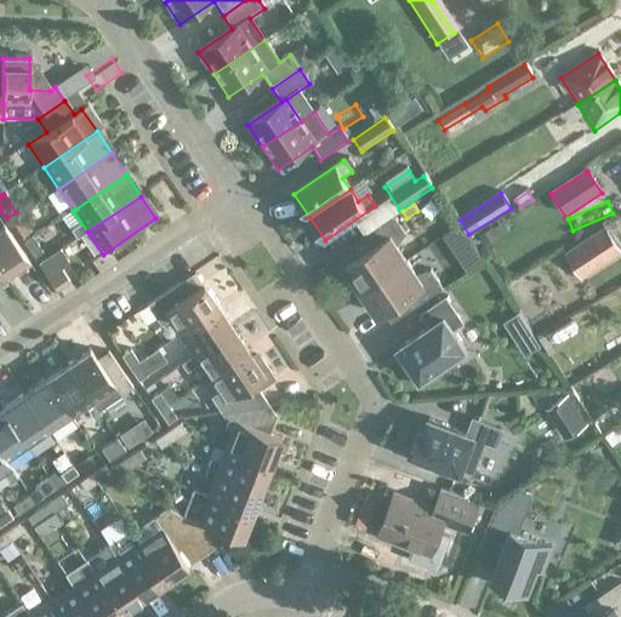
[(20,240),(30,233),(18,216),(9,223),(20,240)]
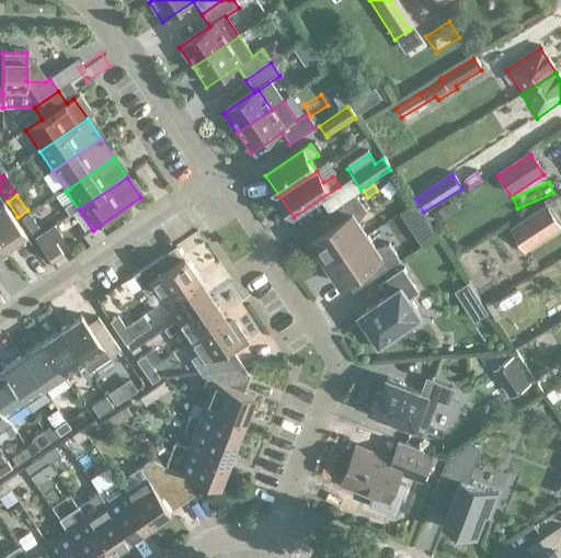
[(321,268),(368,236),(359,223),(366,214),(355,197),(327,216),(334,227),(311,242),(317,251),(313,255),(321,268)]
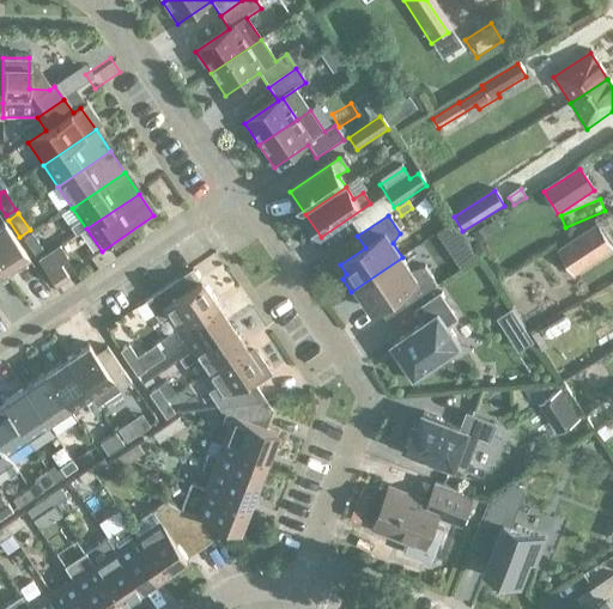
[(436,233),(444,248),(461,236),(453,224),(436,233)]
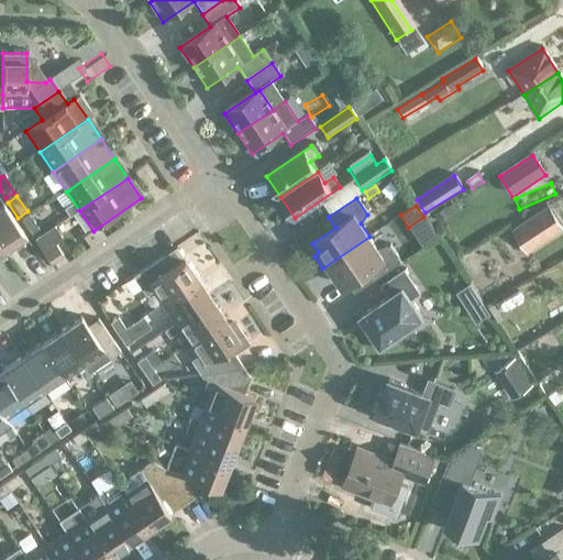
[(0,246),(6,255),(26,242),(2,207),(0,208),(0,246)]
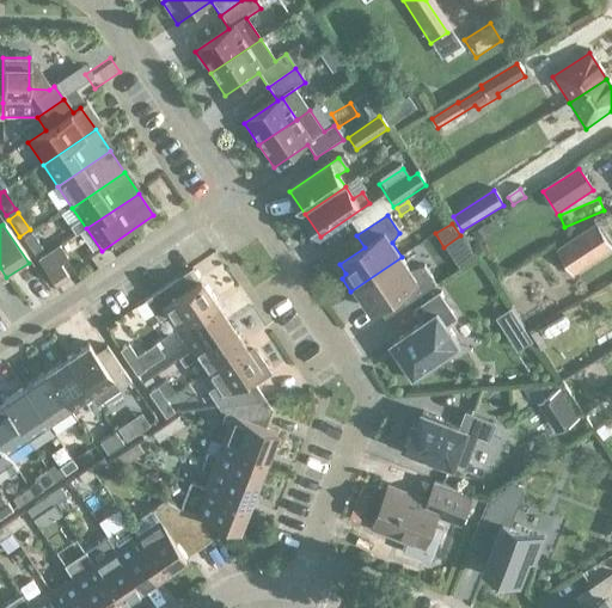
[(571,276),(611,250),(595,225),(556,251),(571,276)]
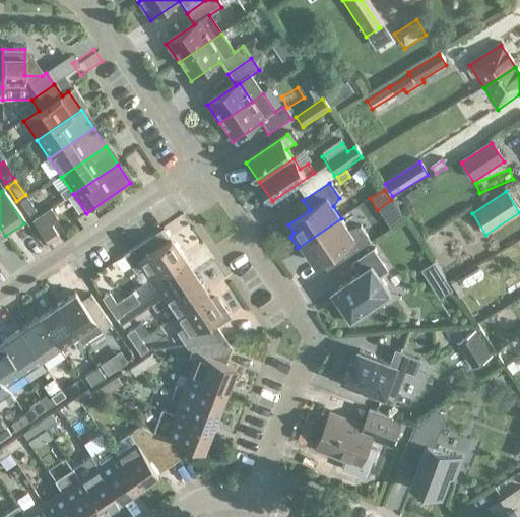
[(410,194),(401,199),(406,207),(415,201),(410,194)]
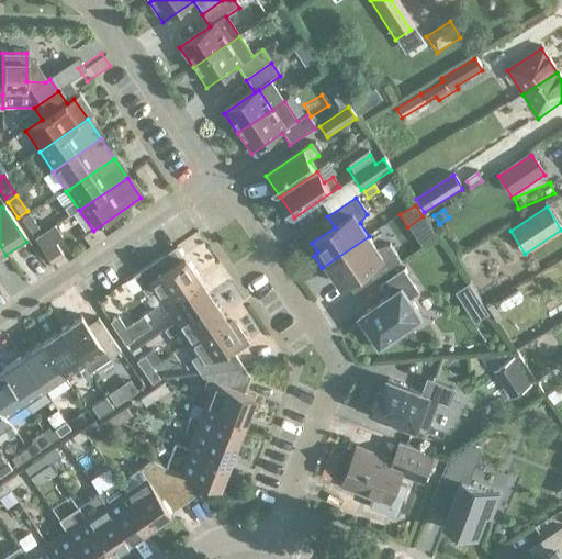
[(31,235),(37,231),(27,216),(21,221),(31,235)]
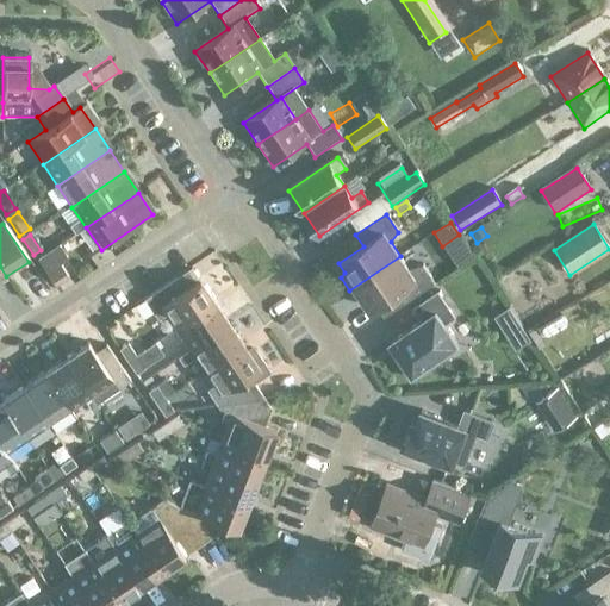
[(58,247),(37,261),(55,287),(68,279),(58,264),(66,258),(58,247)]
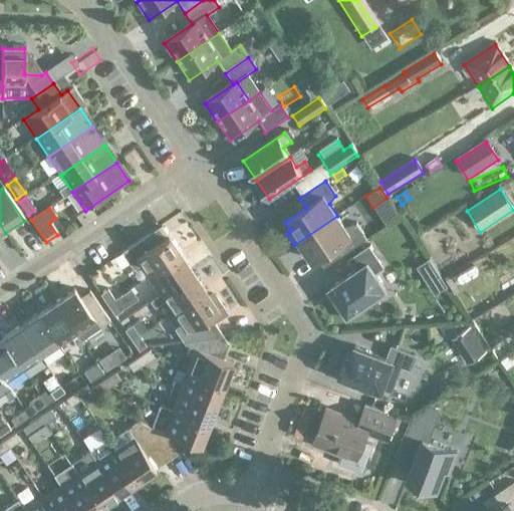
[(337,216),(294,245),(301,255),(306,254),(311,262),(333,248),(339,258),(365,240),(355,225),(345,228),(337,216)]
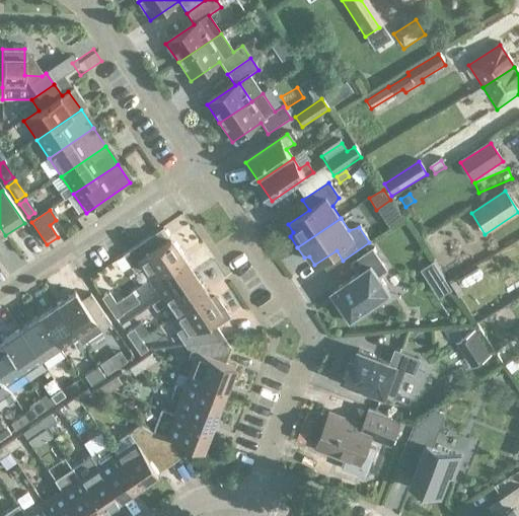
[(149,282),(181,260),(162,230),(122,258),(134,275),(141,270),(149,282)]
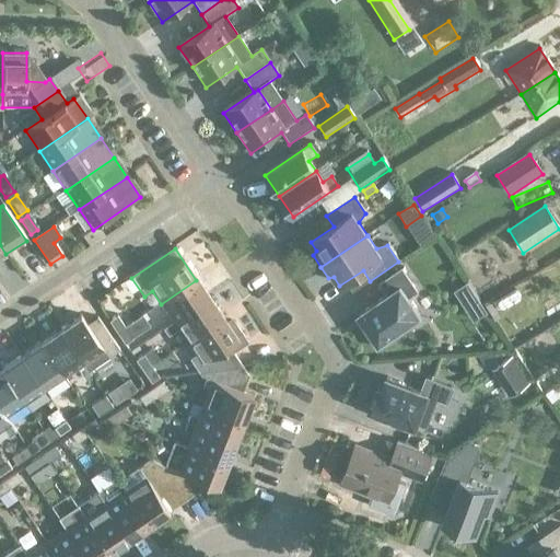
[(419,316),(407,300),(416,293),(400,270),(380,286),(386,297),(358,315),(370,333),(365,335),(376,351),(389,343),(386,338),(419,316)]
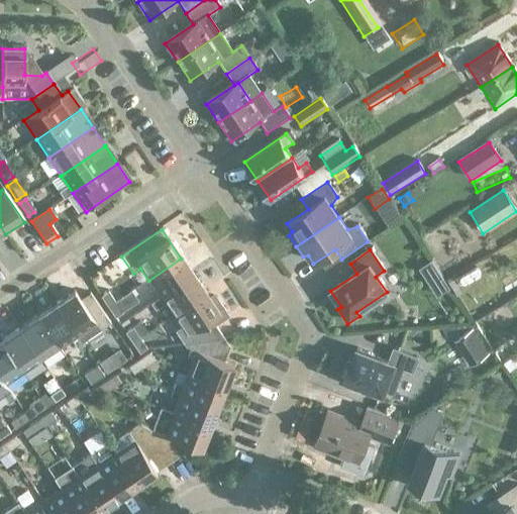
[(181,259),(148,281),(161,299),(193,277),(181,259)]
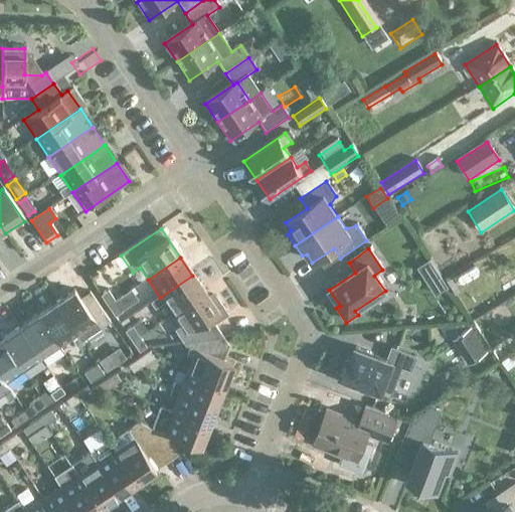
[(192,276),(160,298),(150,305),(154,310),(164,304),(172,316),(204,294),(192,276)]
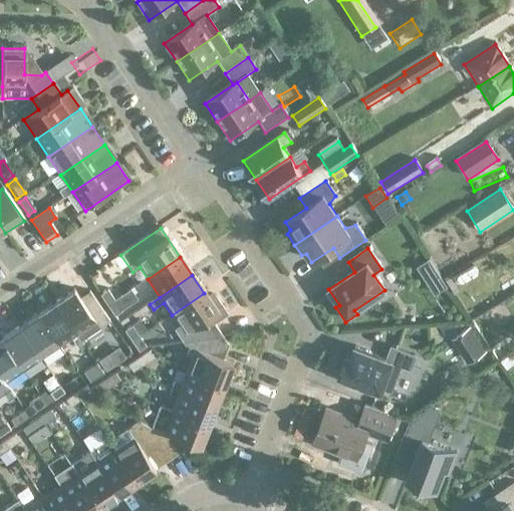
[(54,303),(80,342),(108,323),(88,293),(78,300),(73,291),(54,303)]
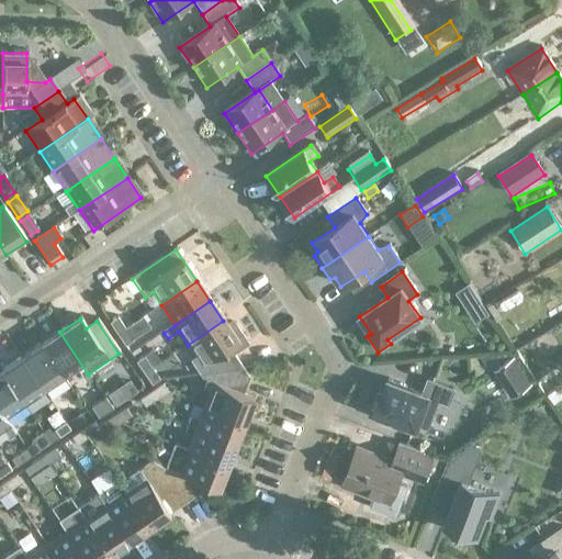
[(116,336),(125,331),(116,319),(109,324),(116,336)]
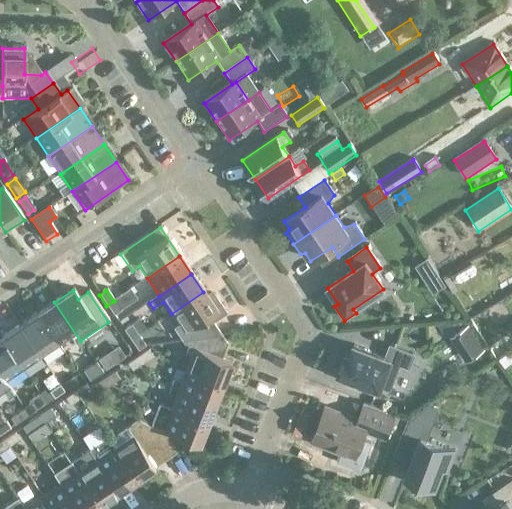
[(213,296),(208,300),(203,292),(171,314),(179,326),(173,330),(181,342),(221,337),(211,323),(225,314),(213,296)]
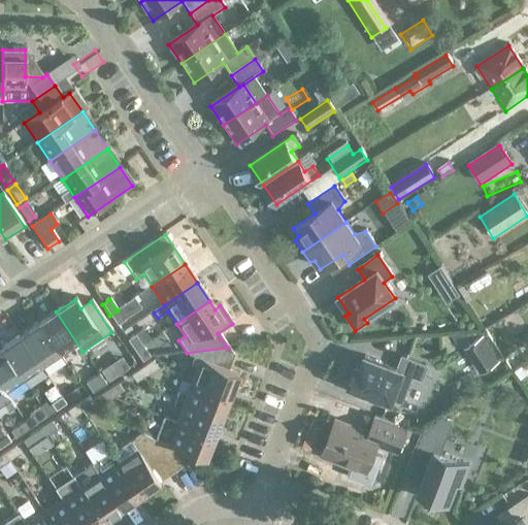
[(118,310),(109,316),(117,326),(125,321),(118,310)]
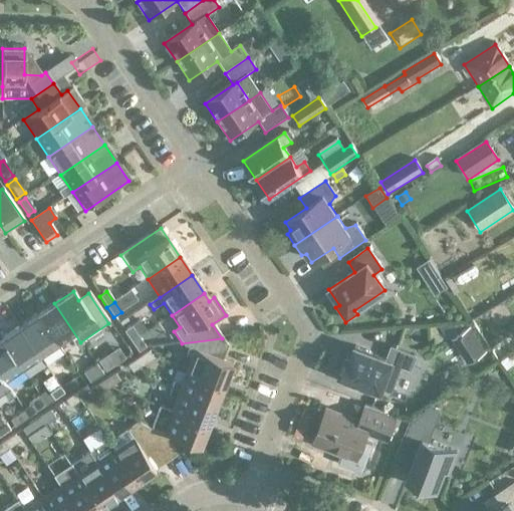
[(36,315),(58,347),(70,339),(77,348),(82,345),(80,342),(54,303),(36,315)]
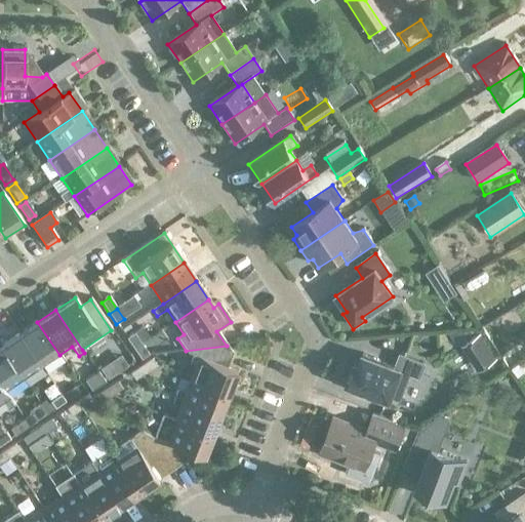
[(41,367),(59,355),(37,322),(18,334),(41,367)]
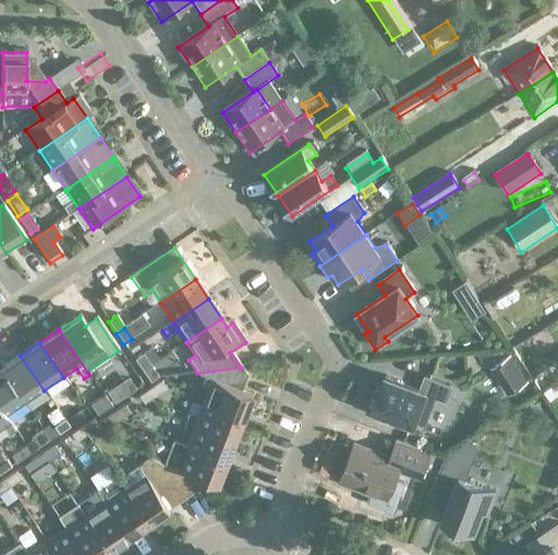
[(24,403),(44,390),(20,356),(0,370),(24,403)]
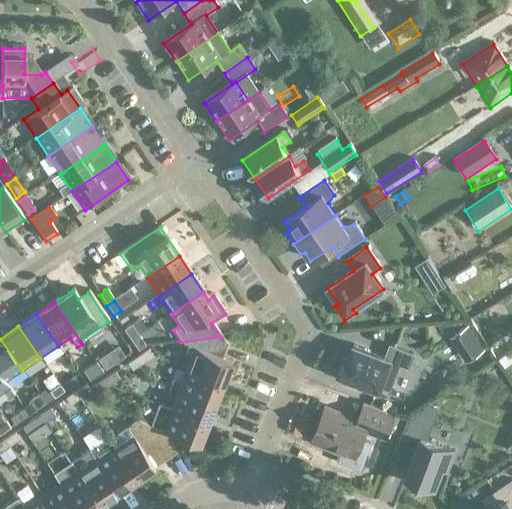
[(130,341),(138,336),(131,326),(123,331),(130,341)]
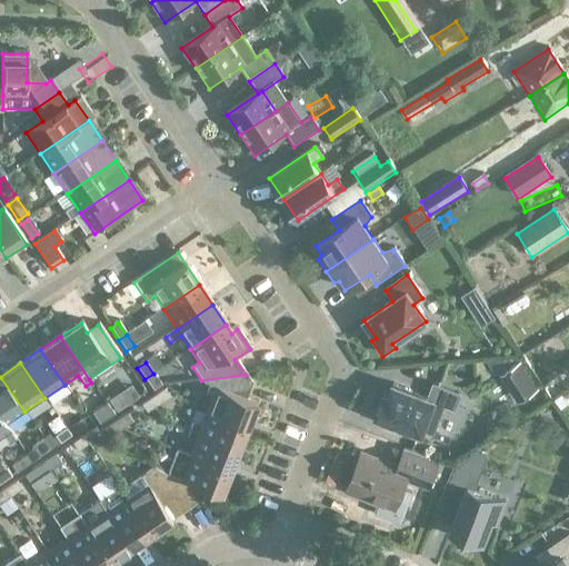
[(521,365),(500,377),(517,405),(538,393),(521,365)]
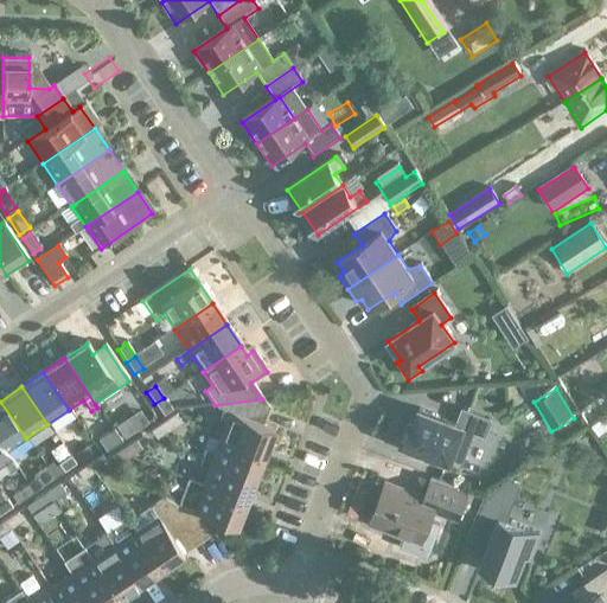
[(164,398),(154,404),(163,417),(172,411),(164,398)]
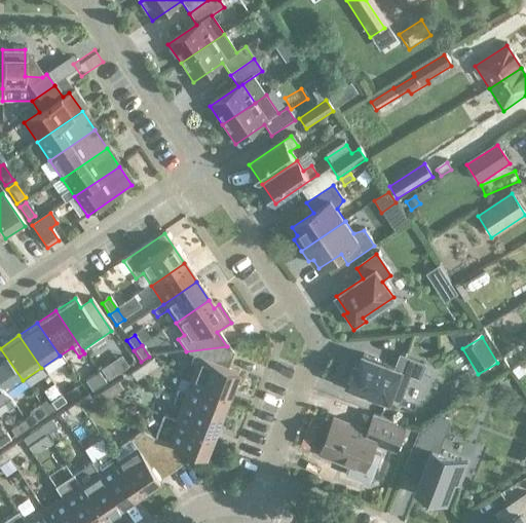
[(232,355),(227,346),(186,351),(189,356),(193,358),(190,365),(196,367),(191,381),(228,396),(236,374),(226,370),(232,355)]
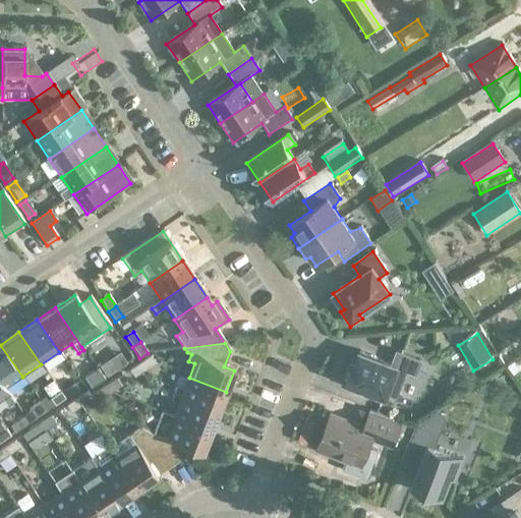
[(5,389),(22,377),(0,345),(0,344),(0,383),(8,396),(9,396),(5,389)]
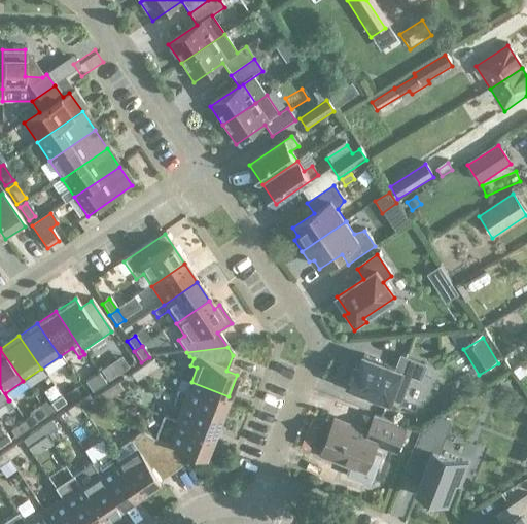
[(399,407),(411,377),(420,381),(425,367),(400,357),(395,370),(363,357),(358,369),(354,368),(347,387),(351,388),(350,392),(364,398),(366,394),(399,407)]
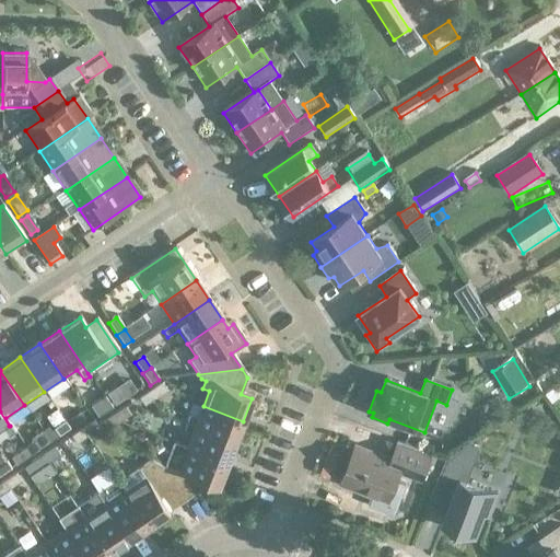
[(161,384),(150,392),(155,399),(156,398),(166,392),(161,384)]
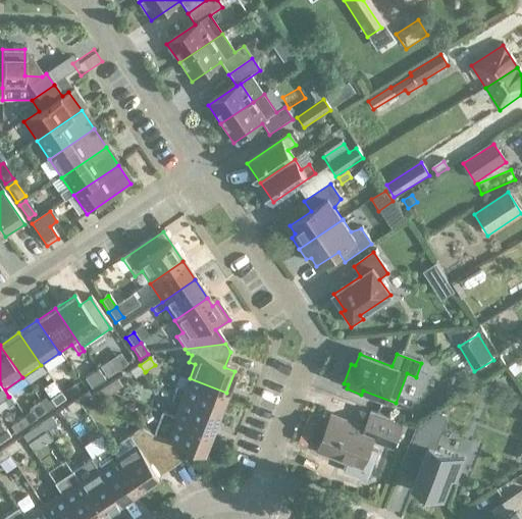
[(145,372),(140,365),(128,372),(134,379),(145,372)]
